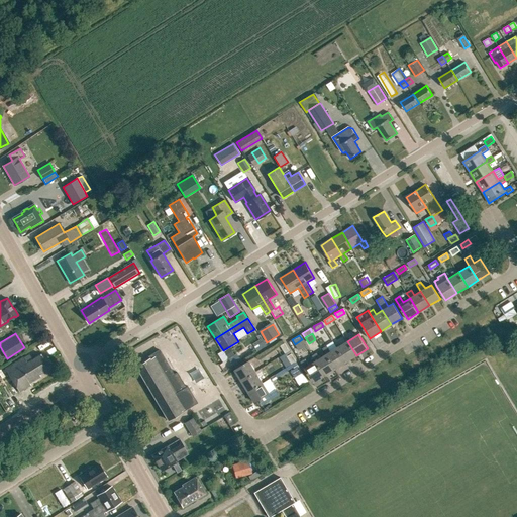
[(337,347),(345,363),(356,355),(347,341),(341,344),(336,337),(332,340),(336,347),(337,347)]
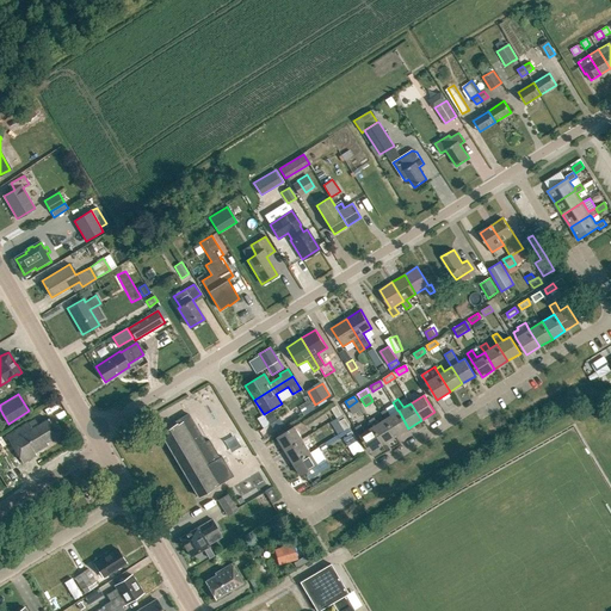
[(357,401),(349,407),(353,414),(362,409),(357,401)]
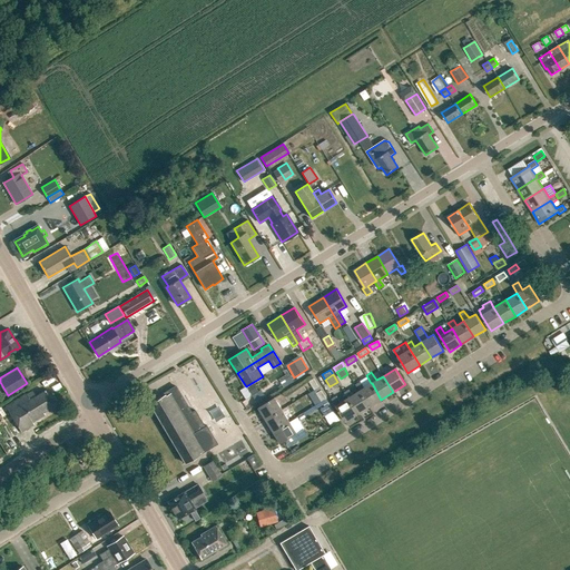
[(286,386),(295,381),(292,375),(283,381),(286,386)]
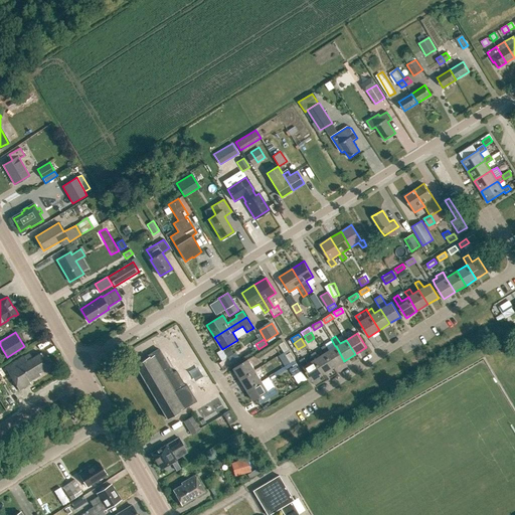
[(284,352),(288,349),(284,342),(280,344),(284,352)]
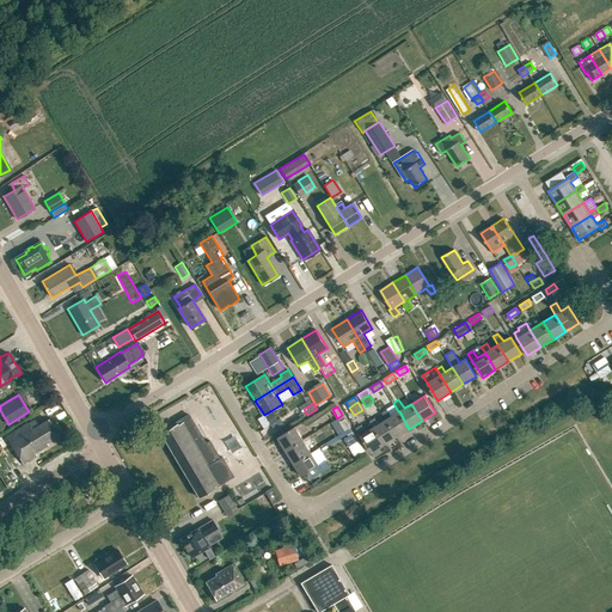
[(399,411),(398,411),(392,416),(389,410),(383,414),(386,420),(397,436),(409,429),(399,411)]
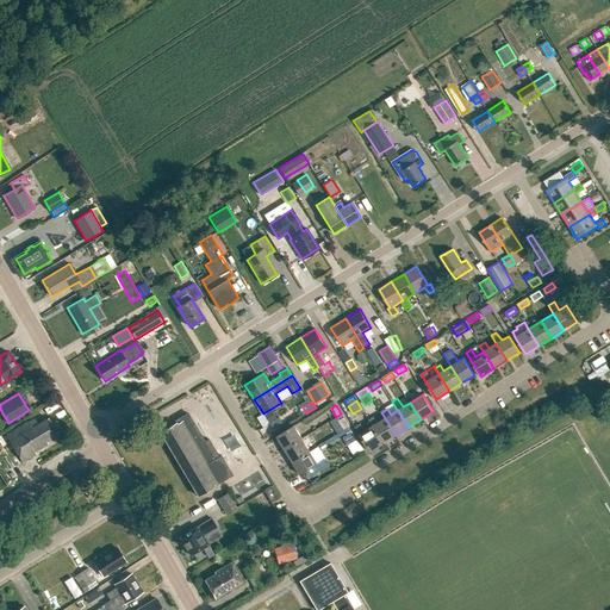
[(275,419),(271,412),(265,416),(269,423),(275,419)]
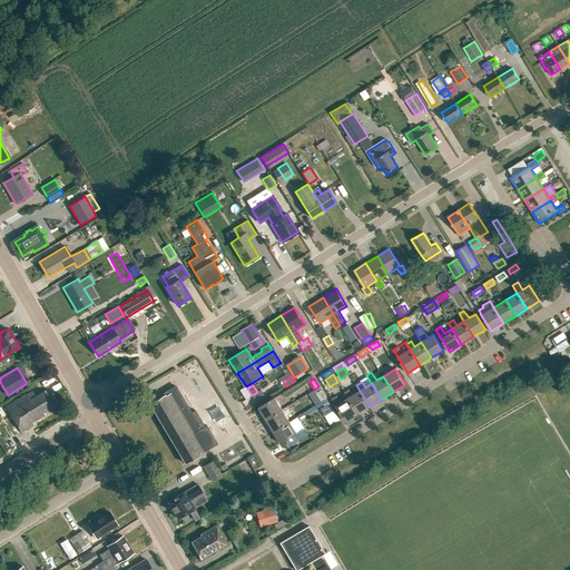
[(195,410),(190,412),(176,386),(164,393),(165,395),(149,404),(185,463),(199,454),(205,452),(217,444),(206,425),(205,426),(195,410)]
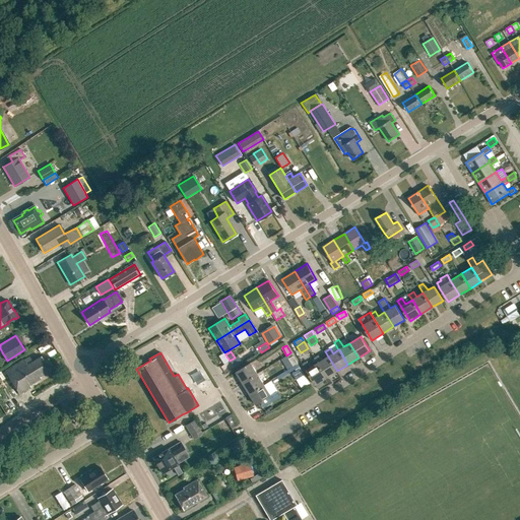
[(49,370),(41,355),(31,361),(26,364),(24,360),(23,359),(5,370),(5,371),(0,374),(3,378),(7,375),(19,394),(30,387),(29,385),(41,378),(40,376),(49,370)]
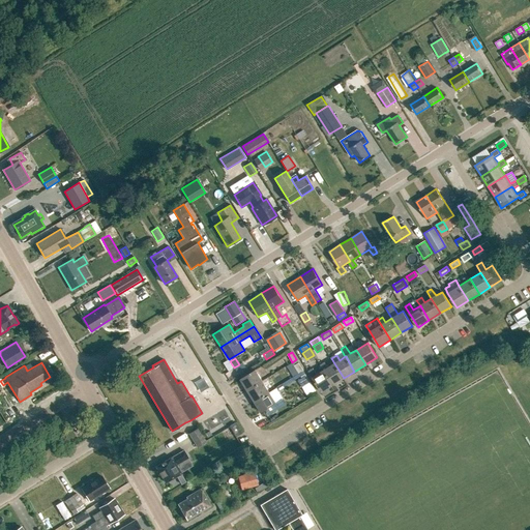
[(299,373),(303,371),(298,362),(294,365),(299,373)]
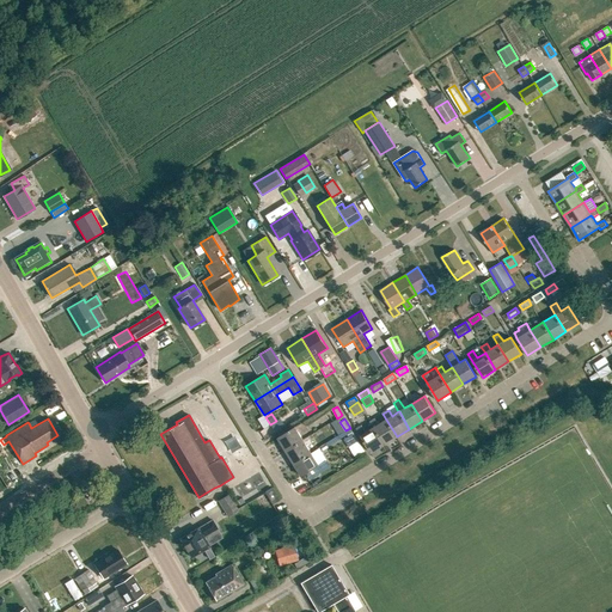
[(384,445),(397,436),(386,420),(373,427),(384,445)]
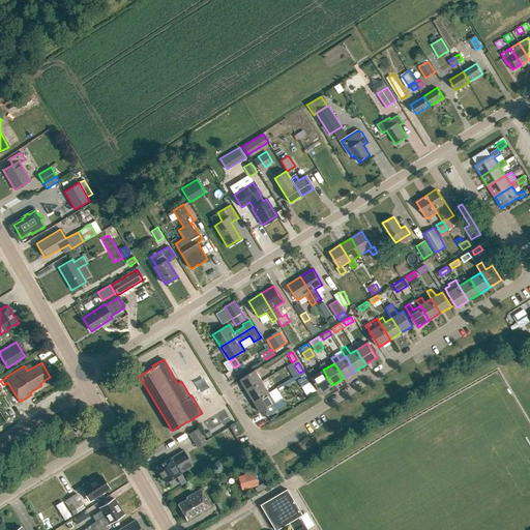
[(332,385),(323,370),(317,374),(314,369),(308,372),(321,391),(332,385)]
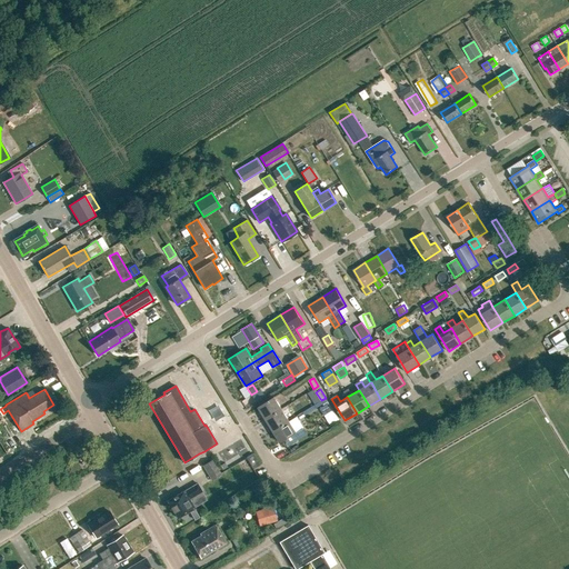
[(266,419),(281,409),(273,397),(258,407),(266,419)]
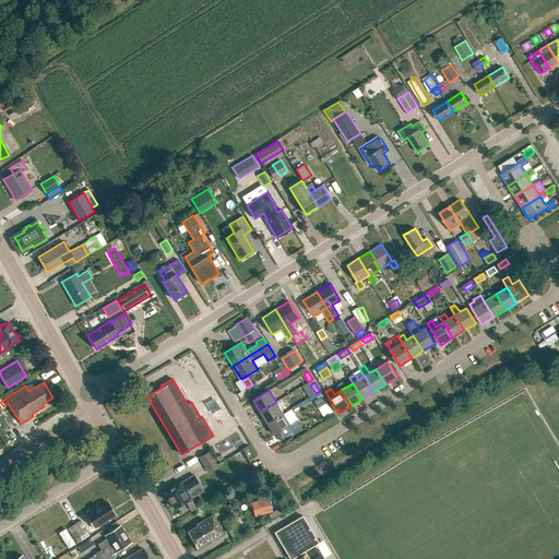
[(319,407),(322,405),(328,402),(322,394),(318,396),(319,399),(313,401),(319,407)]
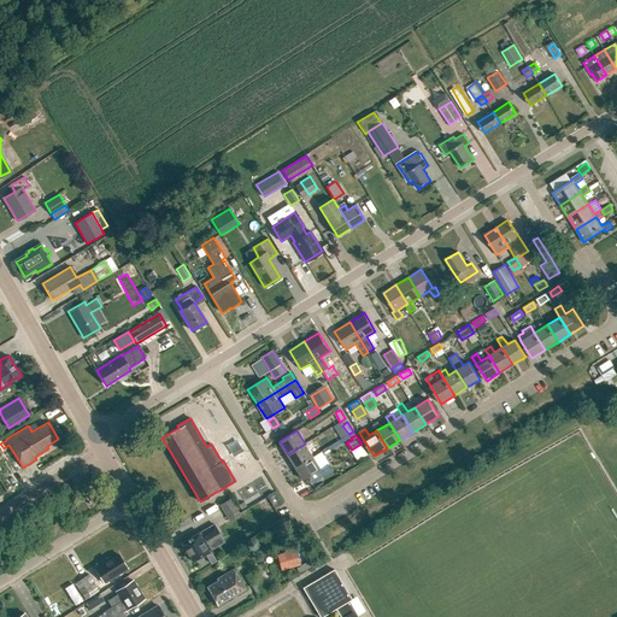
[(295,466),(313,456),(305,444),(288,454),(295,466)]
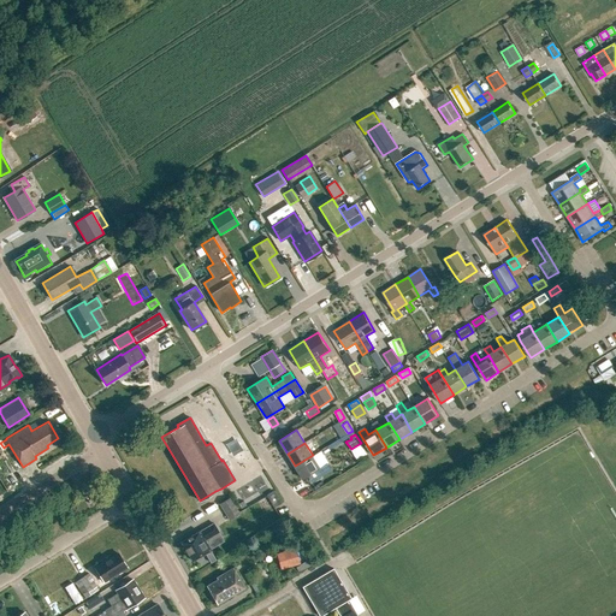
[(313,455),(295,466),(303,479),(321,468),(313,455)]
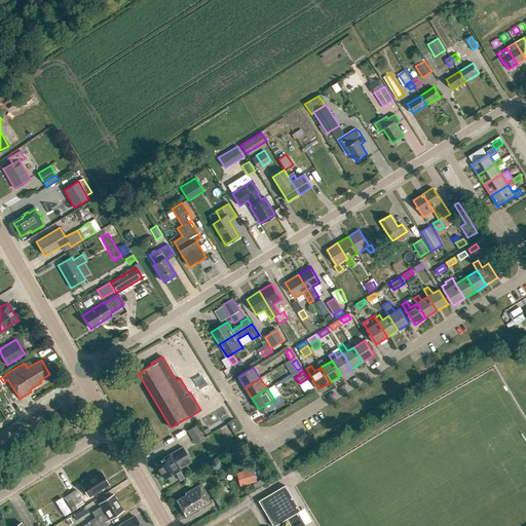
[(234,434),(240,429),(234,419),(228,422),(234,434)]
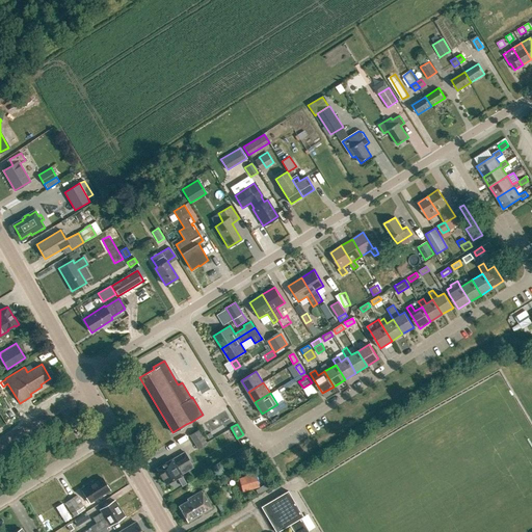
[(189,435),(197,450),(207,444),(198,429),(189,435)]
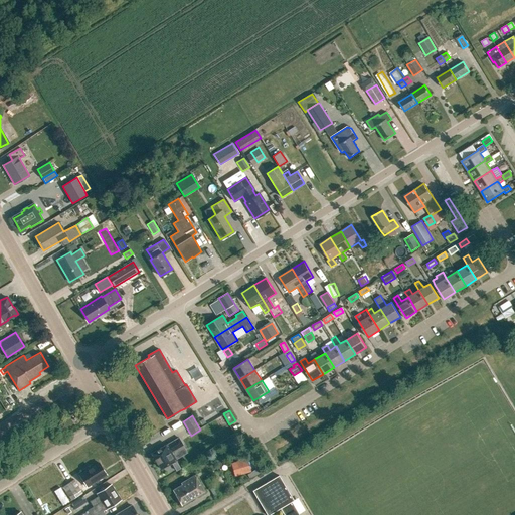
[(182,445),(178,438),(166,445),(166,444),(151,453),(160,469),(170,463),(175,460),(171,452),(182,445)]
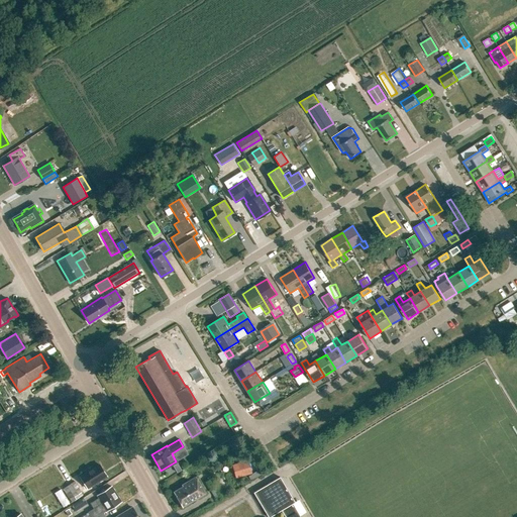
[(235,463),(237,477),(253,474),(251,460),(235,463)]
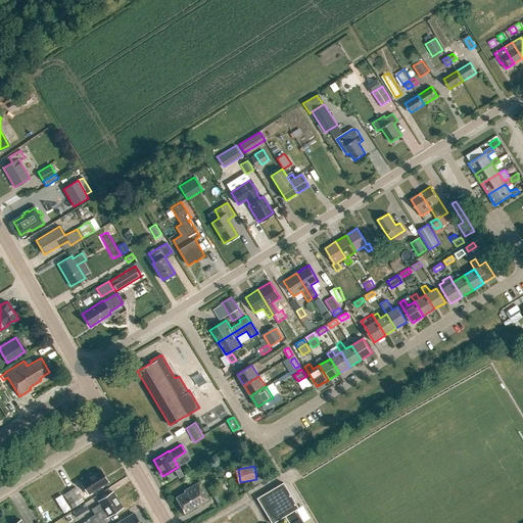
[(178,467),(173,470),(179,478),(183,476),(178,467)]
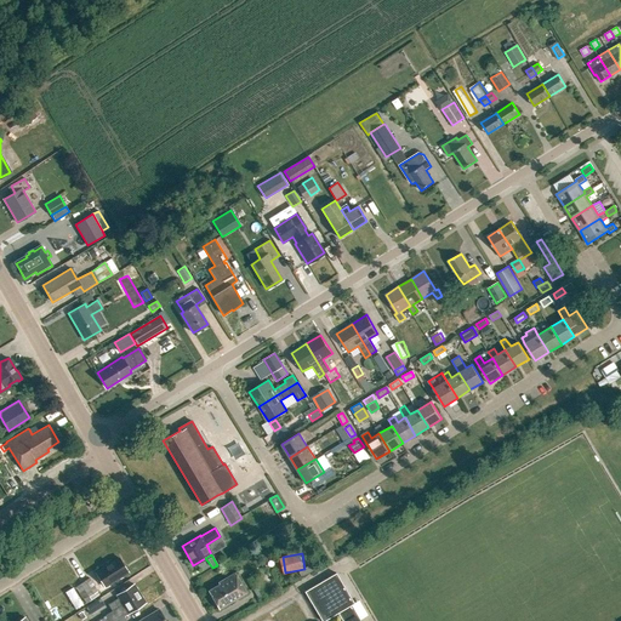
[(106,587),(120,576),(119,575),(127,570),(119,557),(96,571),(106,587)]
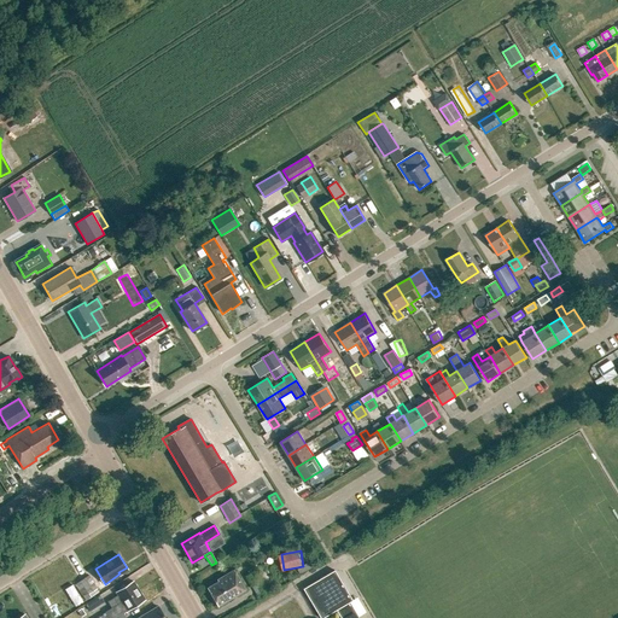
[(217,606),(245,590),(234,570),(217,579),(219,582),(208,588),(217,606)]
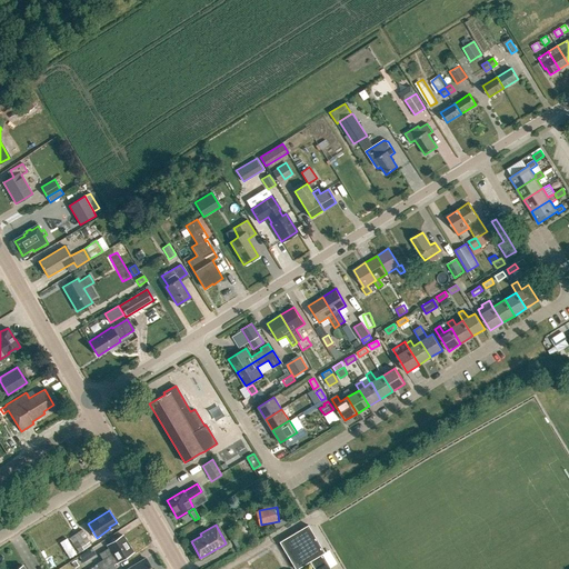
[(313,568),(326,561),(322,555),(325,552),(308,525),(279,542),(295,568),(297,568),(309,561),(313,568)]
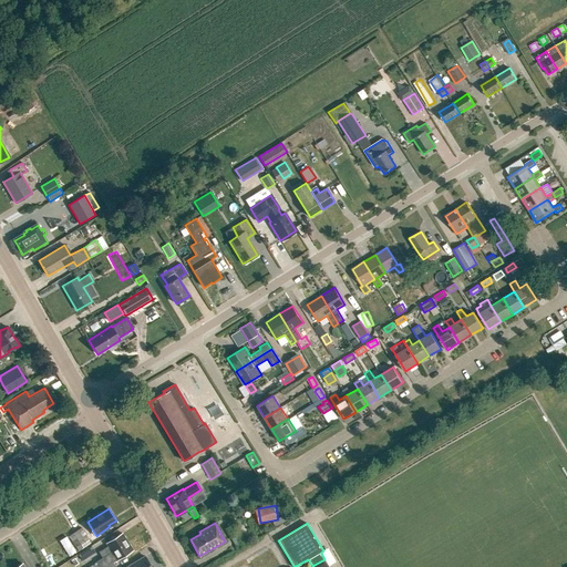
[(82,527),(69,535),(76,547),(81,545),(89,539),(90,539),(82,527)]
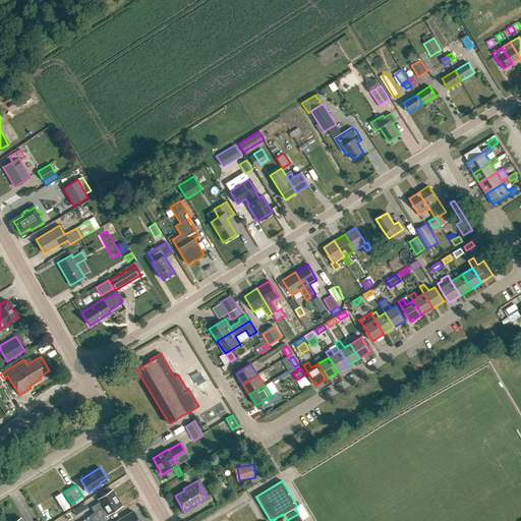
[(94,512),(117,498),(112,489),(98,499),(100,501),(91,507),(94,512)]
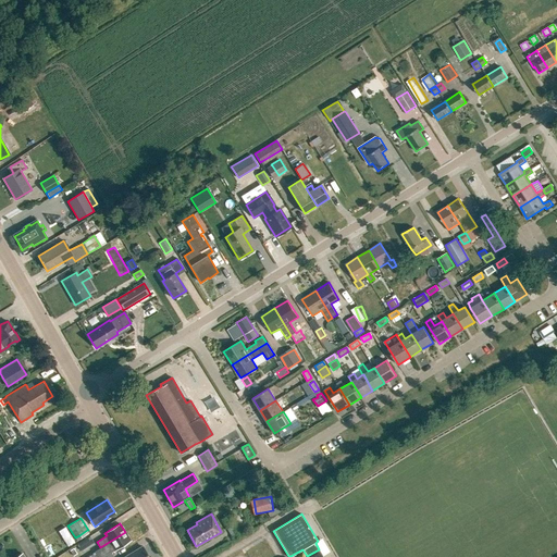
[(131,540),(125,532),(100,547),(95,551),(95,552),(98,556),(112,556),(113,556),(111,552),(115,549),(131,540)]
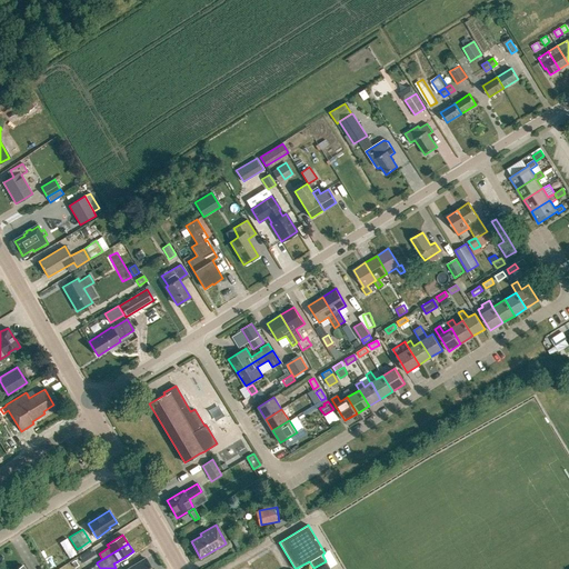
[(91,548),(79,557),(82,562),(96,553),(91,548)]
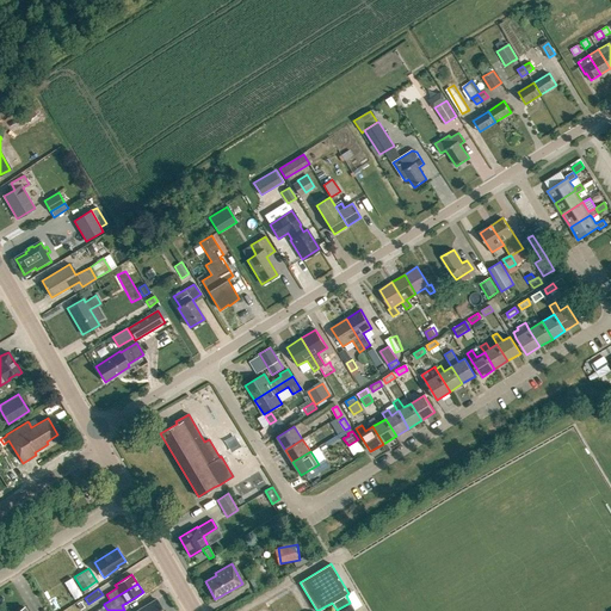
[(162,610),(156,599),(136,610),(162,610)]
